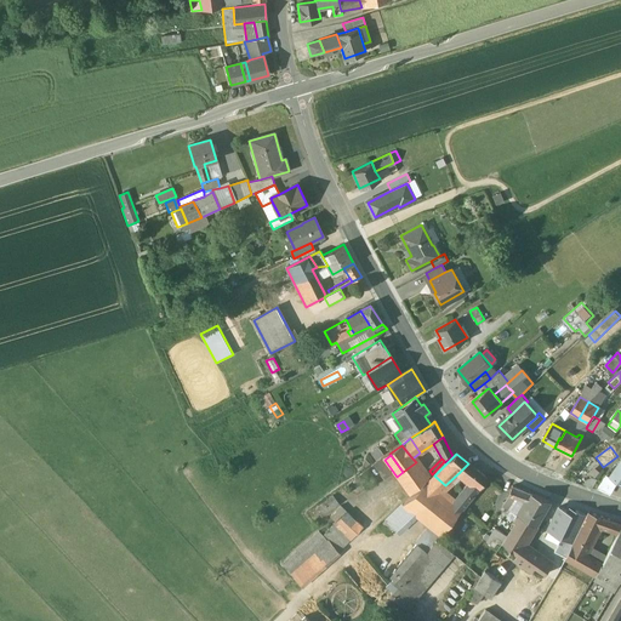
[(620,461),(610,478),(620,484),(620,480),(620,461)]
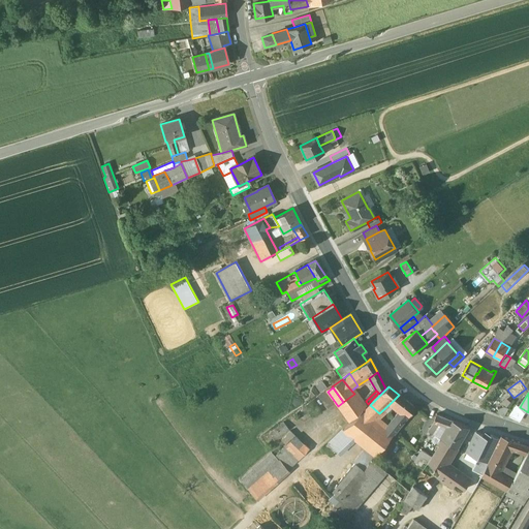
[(354,394),(343,402),(348,409),(354,415),(364,408),(354,394)]
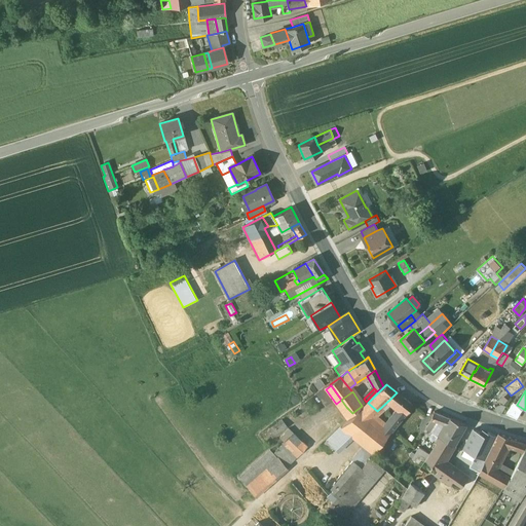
[(412,405),(397,392),(389,400),(397,406),(405,413),(412,405)]
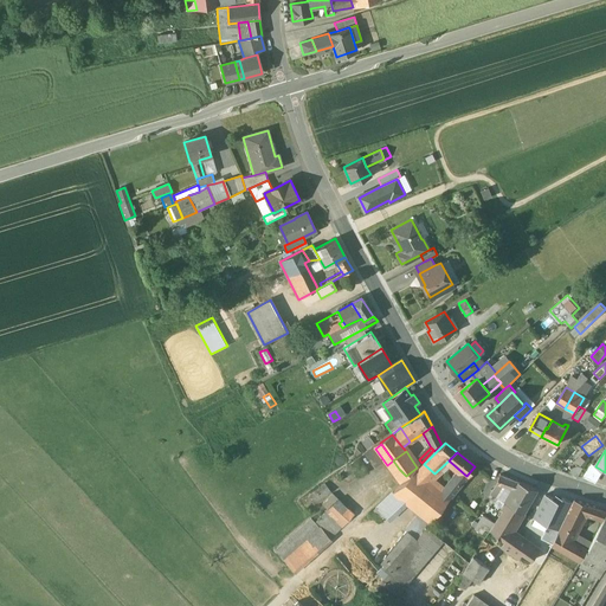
[(393,461),(387,465),(393,474),(399,469),(393,461)]
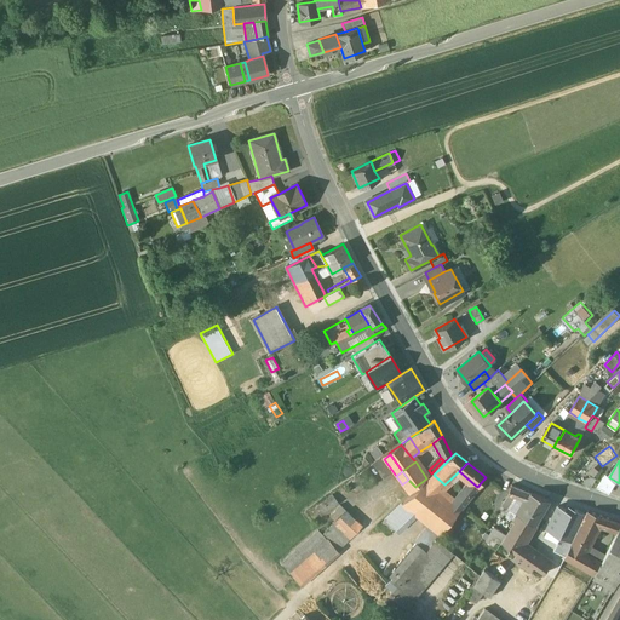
[(445,484),(434,475),(428,481),(437,491),(440,488),(445,484)]
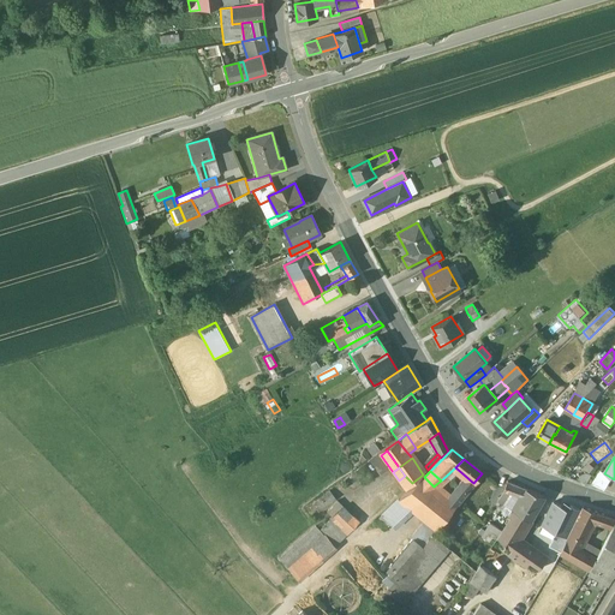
[(464,475),(452,489),(448,497),(448,502),(454,508),(463,497),(473,483),(464,475)]
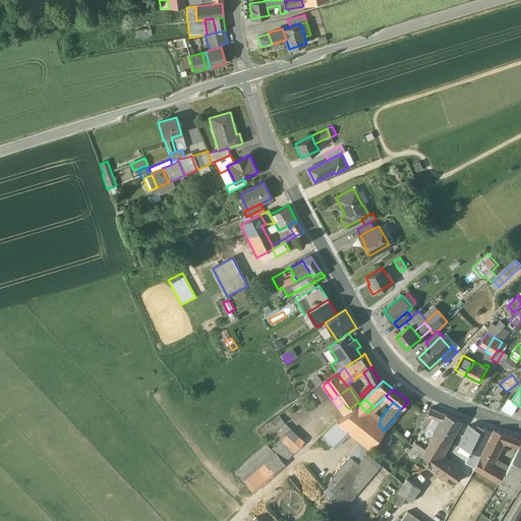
[(367,412),(359,404),(346,415),(367,438),(373,444),(385,430),(380,425),(380,421),(369,410),(367,412)]
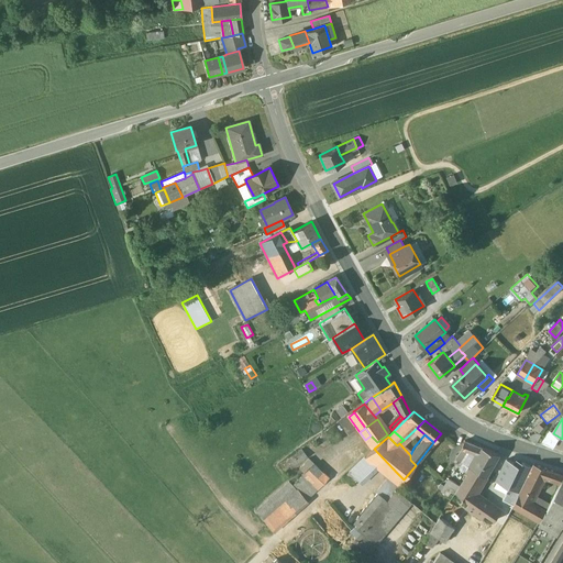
[(473,445),(465,442),(456,459),(471,467),(477,456),(470,453),(473,445)]
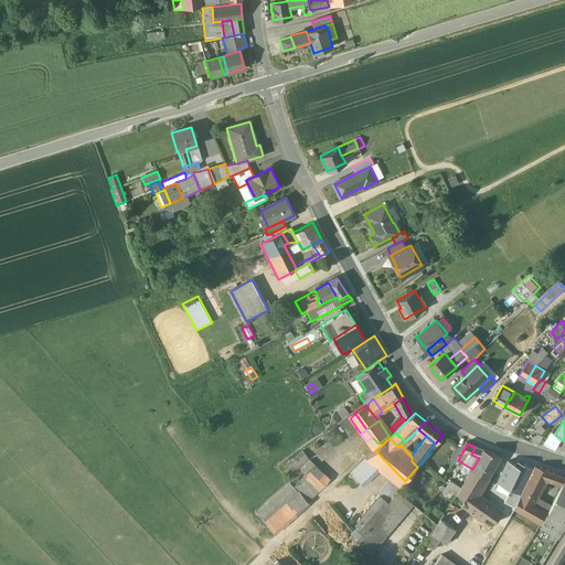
[(501,457),(475,447),(471,455),(479,458),(472,469),(489,479),(501,457)]
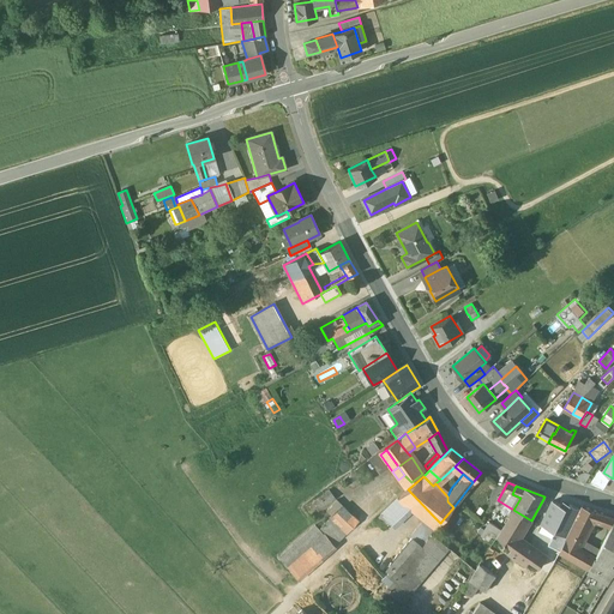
[(329,491),(312,504),(318,511),(335,499),(329,491)]
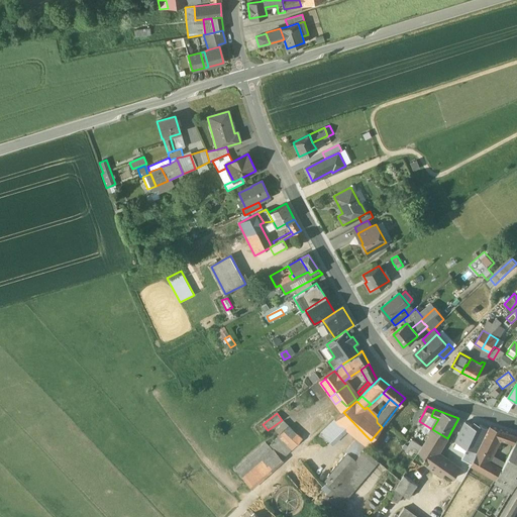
[(284,422),(276,430),(280,435),(288,426),(284,422)]
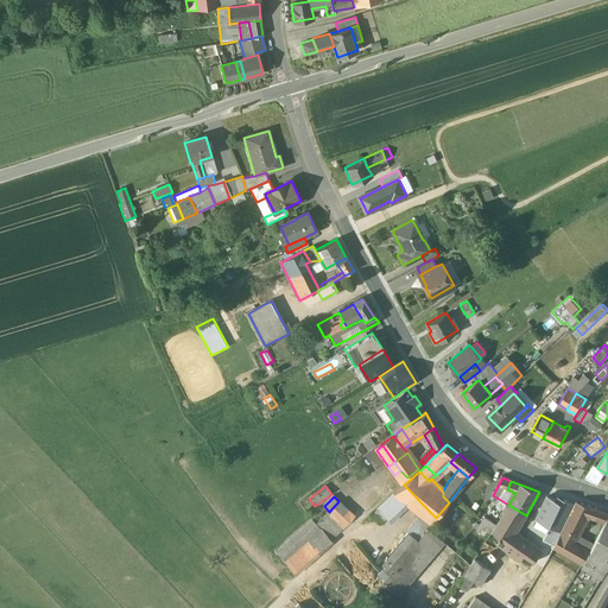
[(564,527),(575,506),(565,501),(563,505),(548,496),(536,520),(550,527),(561,533),(564,527)]
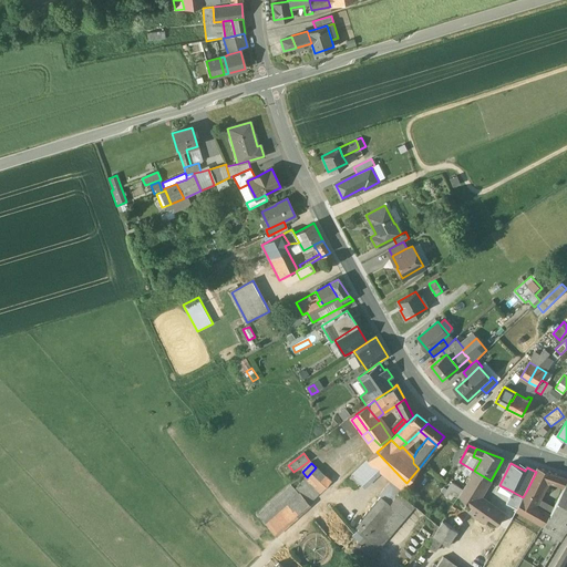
[(307,477),(296,488),(310,503),(327,487),(330,482),(316,467),(307,477)]
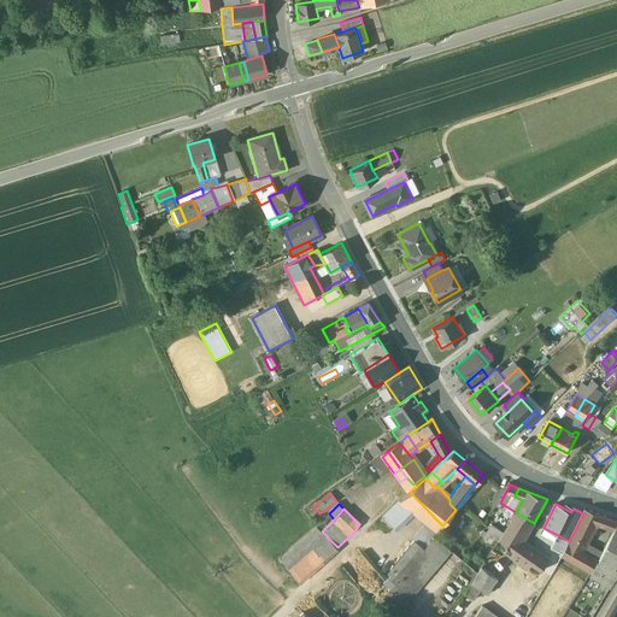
[(616,523),(616,521),(586,510),(583,513),(573,535),(587,542),(598,524),(613,530),(616,523)]
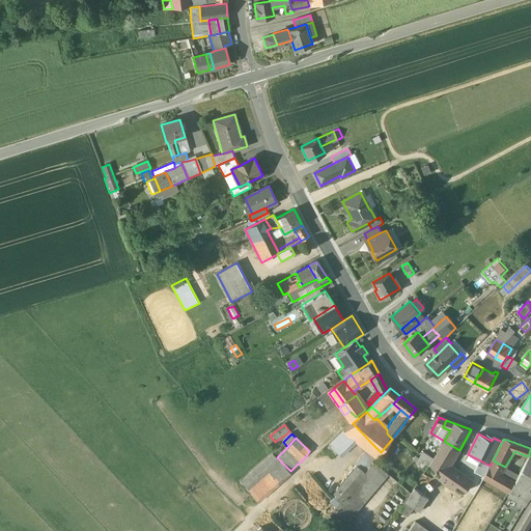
[(444,441),(441,447),(441,448),(430,466),(443,475),(444,475),(449,467),(459,450),(444,441)]
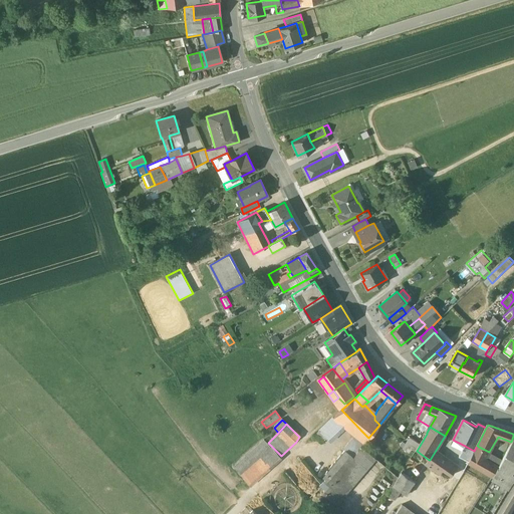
[(420,444),(406,435),(399,445),(413,454),(420,444)]
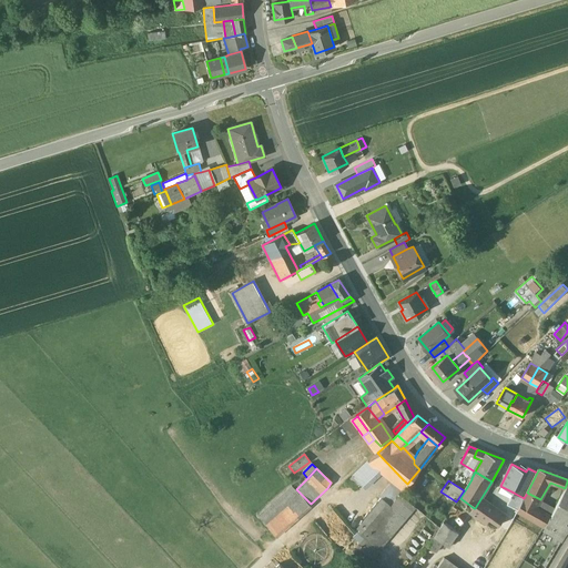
[(567,482),(565,488),(563,495),(558,504),(551,516),(550,516),(544,527),(564,538),(567,530),(567,521),(566,520),(567,517),(567,482)]
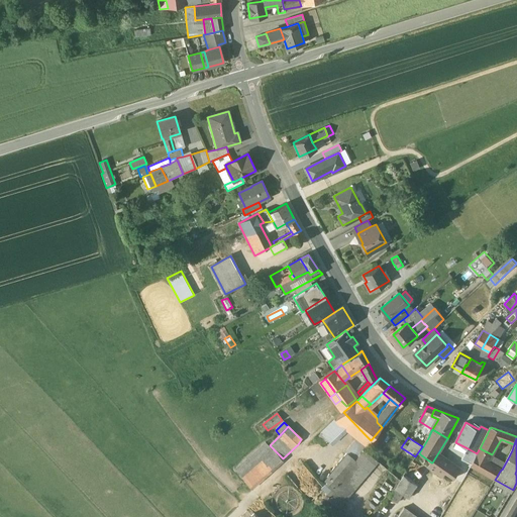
[(266,443),(234,471),(241,479),(273,450),(266,443)]
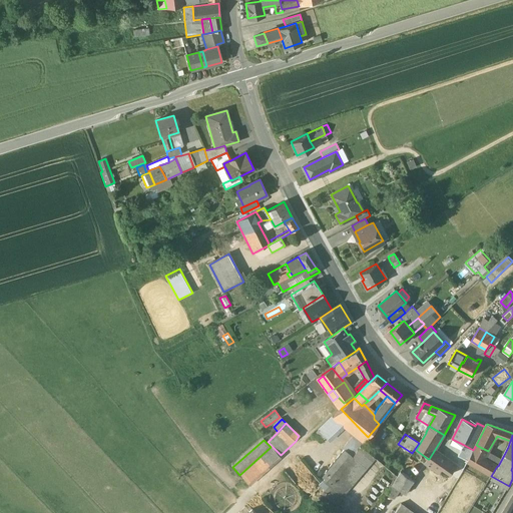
[(325,489),(321,493),(335,504),(374,457),(362,445),(352,456),(325,489)]
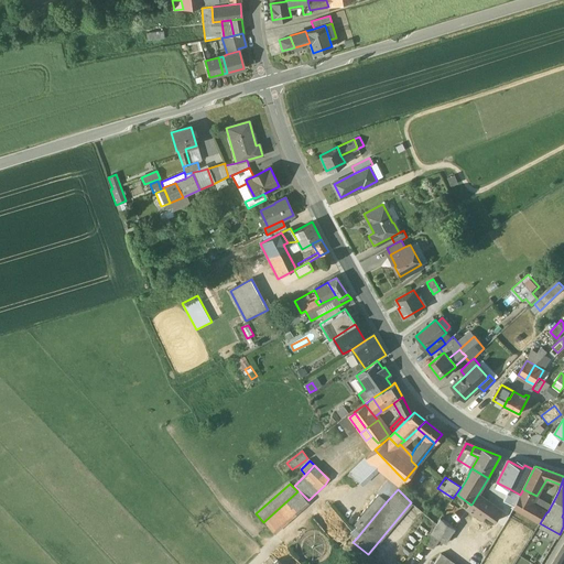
[(519,497),(520,495),(510,489),(503,502),(514,507),(519,497)]
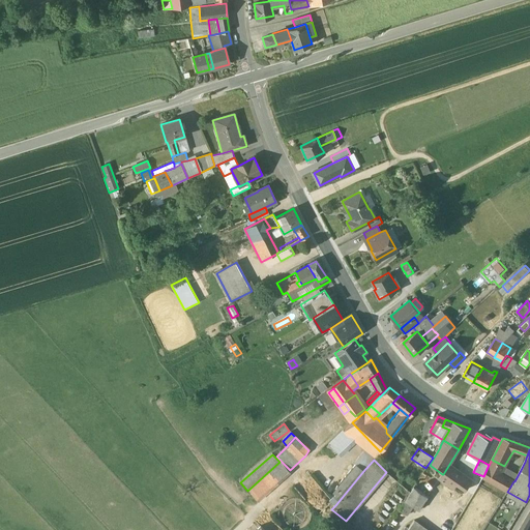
[(504,466),(492,460),(489,465),(488,467),(500,473),(504,466)]
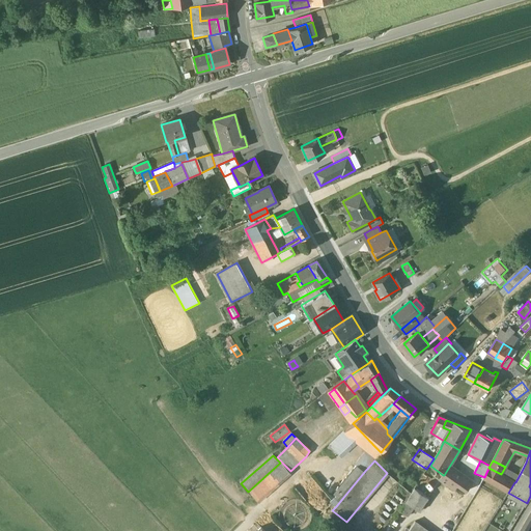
[(280,463),(248,492),(258,502),(289,474),(280,463)]
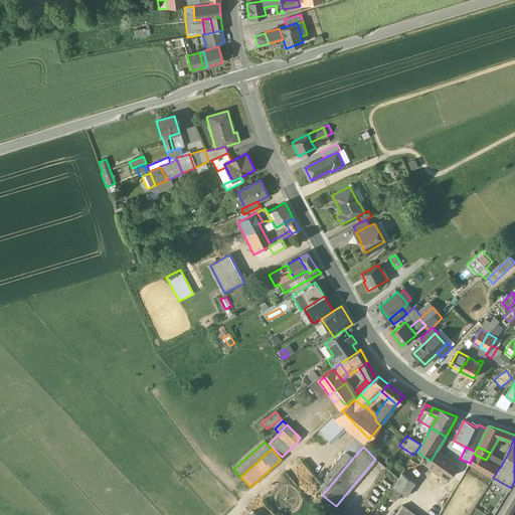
[(346,452),(327,474),(327,476),(327,477),(321,485),(326,491),(353,458),(346,452)]
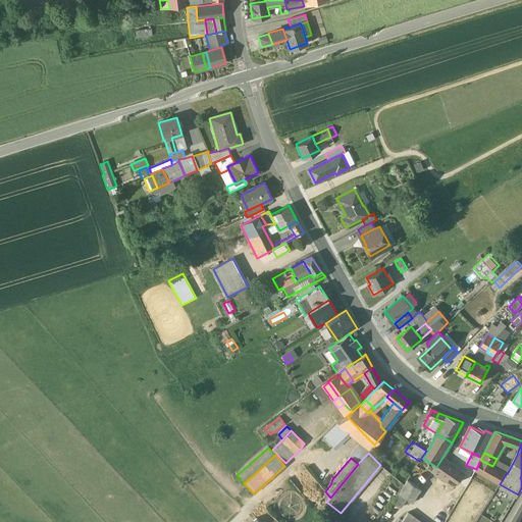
[(464,476),(441,459),(436,467),(435,467),(432,472),(447,482),(451,478),(459,483),(464,476)]
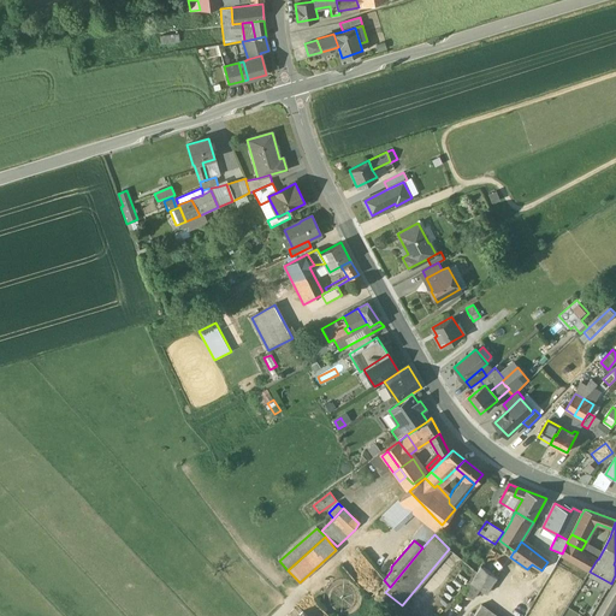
[(581,550),(567,543),(562,554),(590,572),(597,560),(594,558),(581,550)]
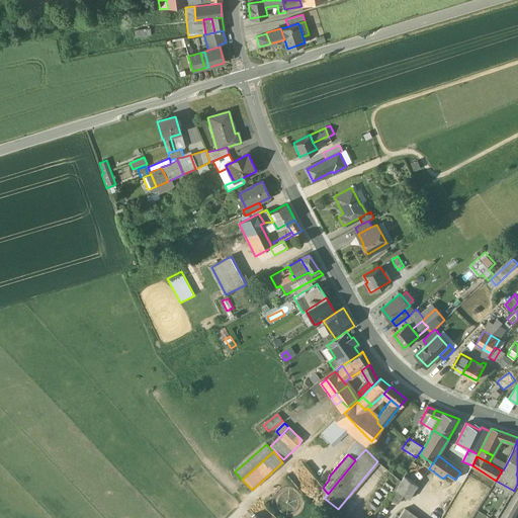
[(506,457),(500,469),(502,470),(503,470),(509,459),(506,457)]
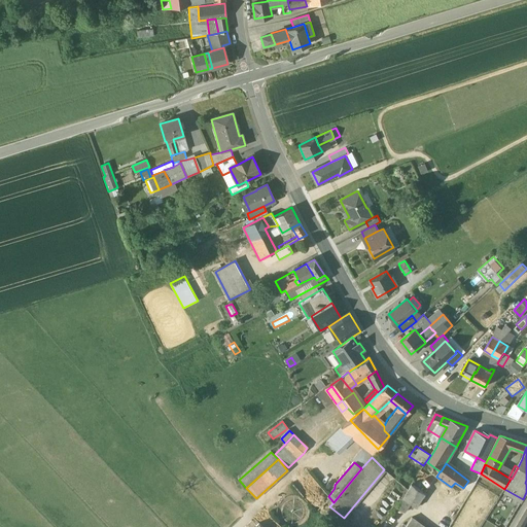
[(384,469),(344,518),(355,526),(358,526),(397,481),(384,469)]
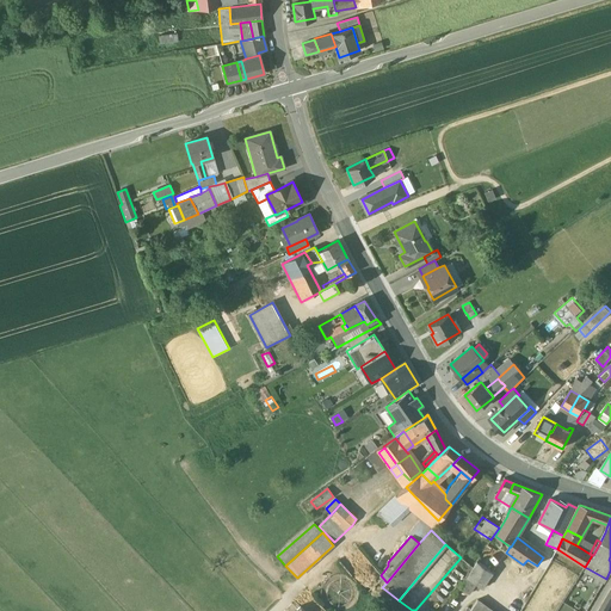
[(494,574),(477,563),(461,590),(470,596),(477,585),(485,590),(494,574)]
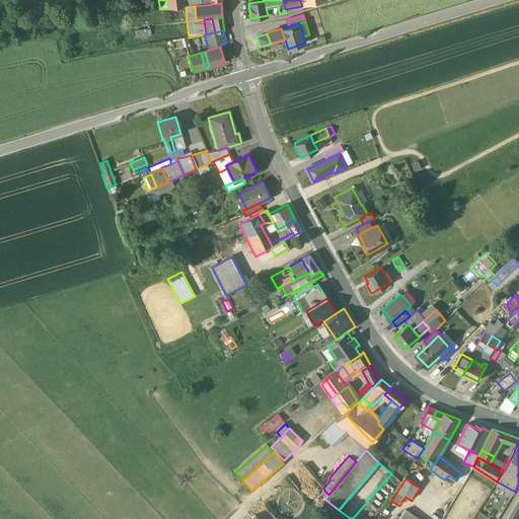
[(518,501),(508,518),(515,518),(518,513),(518,501)]
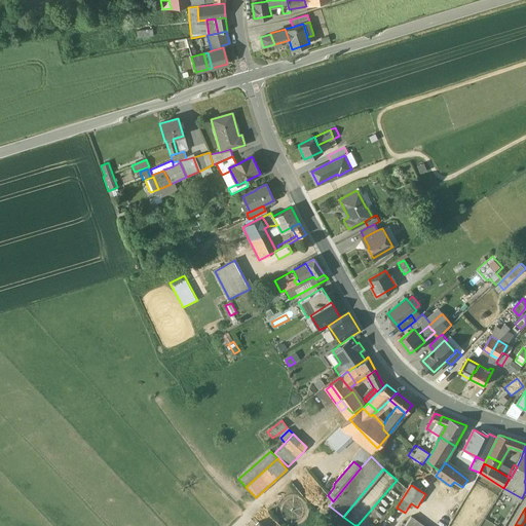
[(423,525),(411,517),(404,525),(423,525)]
